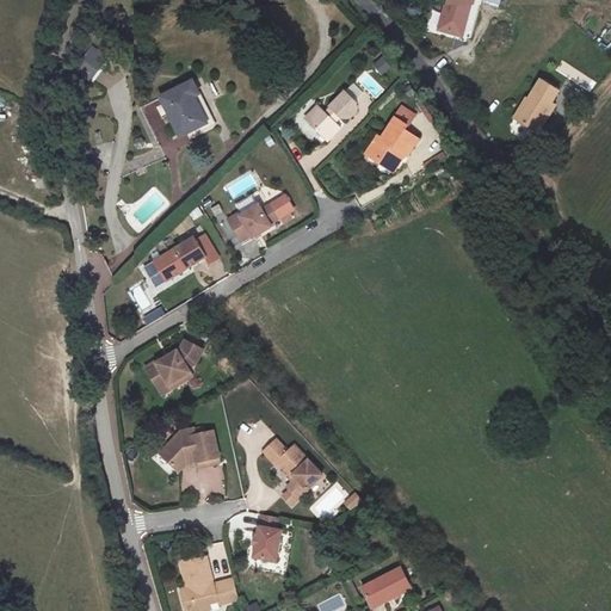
[(471,0),(446,0),(444,12),(438,10),(433,28),(439,29),(439,30),(462,36),(470,38),(475,22),(474,22),(467,19),(470,8),(471,0)]
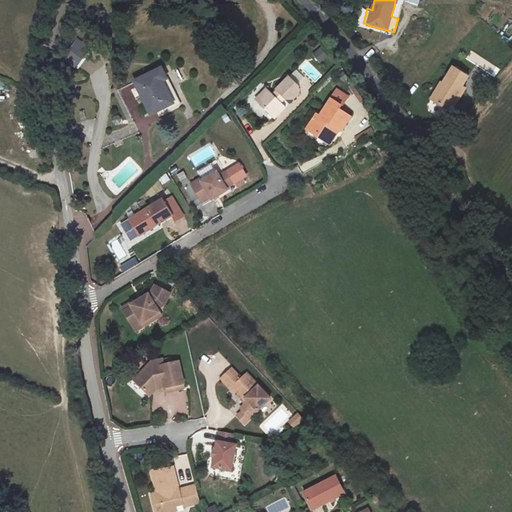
[(399,9),(394,7),(391,16),(397,18),(399,9)]
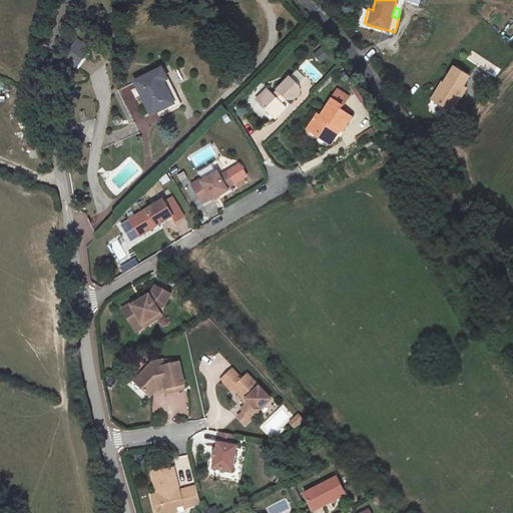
[(77,39),(74,43),(86,51),(87,52),(91,47),(82,41),(81,41),(77,39)]
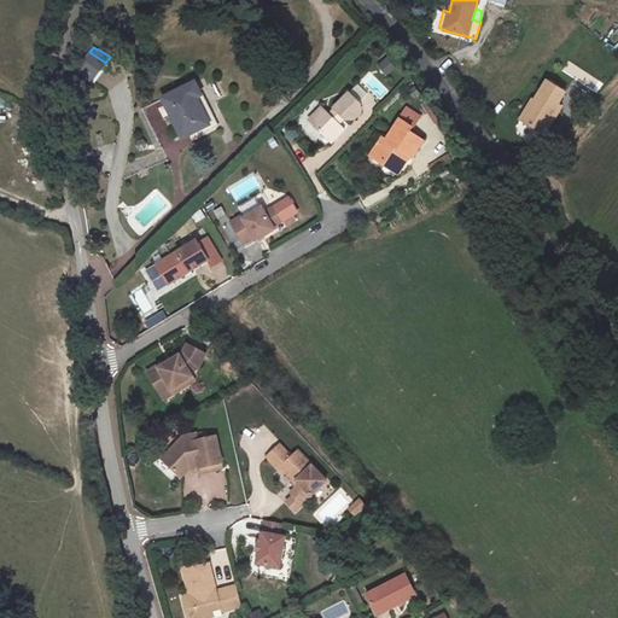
[(89,52),(77,69),(92,80),(104,62),(89,52)]
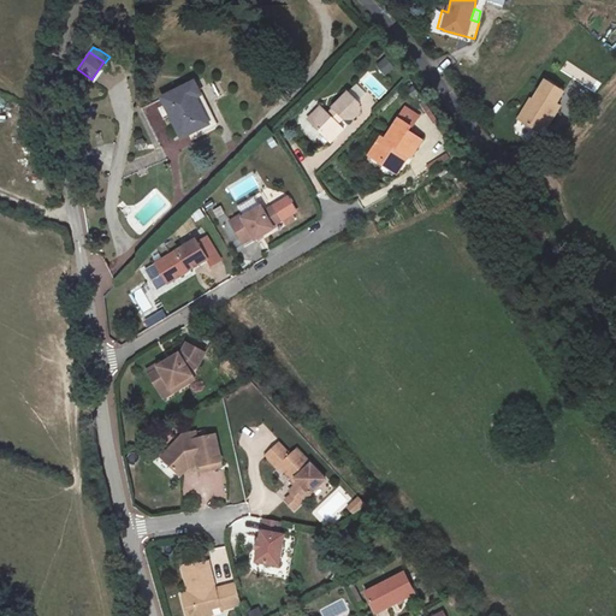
[(375,65),(384,76),(394,69),(386,58),(375,65)]
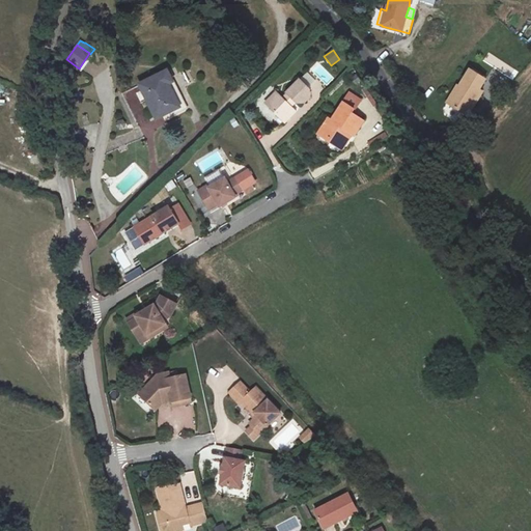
[(327,86),(334,79),(318,61),(310,68),(327,86)]
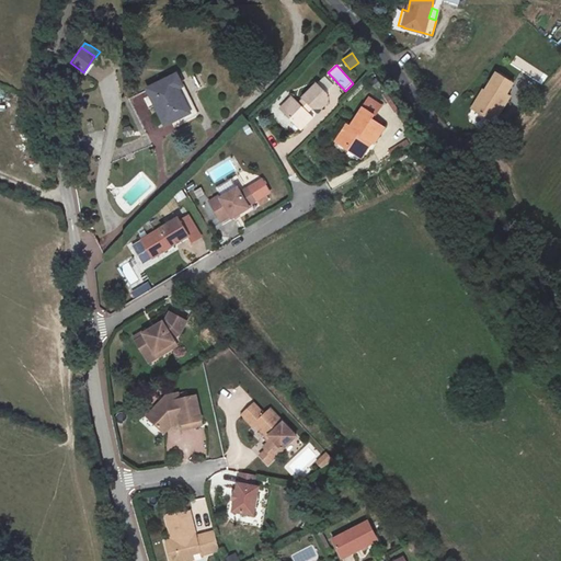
[(513,84),(496,73),(485,91),(483,90),(479,99),(482,101),(476,111),(494,123),(510,98),(506,95),(513,84)]
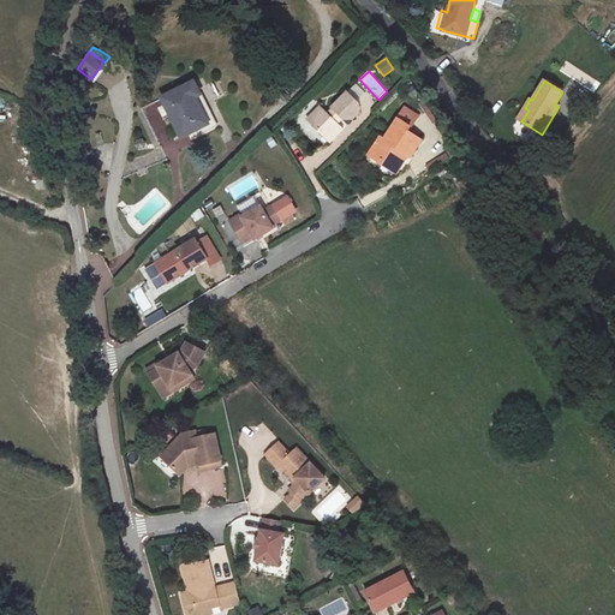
[(193,82),(162,97),(181,137),(195,131),(214,121),(193,82)]
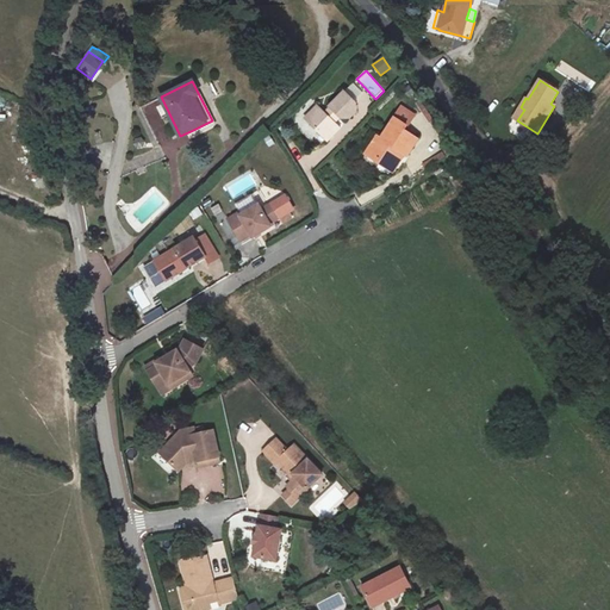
[(324,113),(317,106),(311,112),(311,125),(319,134),(324,129),(332,136),(340,129),(335,123),(340,117),(341,118),(350,118),(356,112),(356,104),(344,92),(329,106),(330,107),(324,113)]
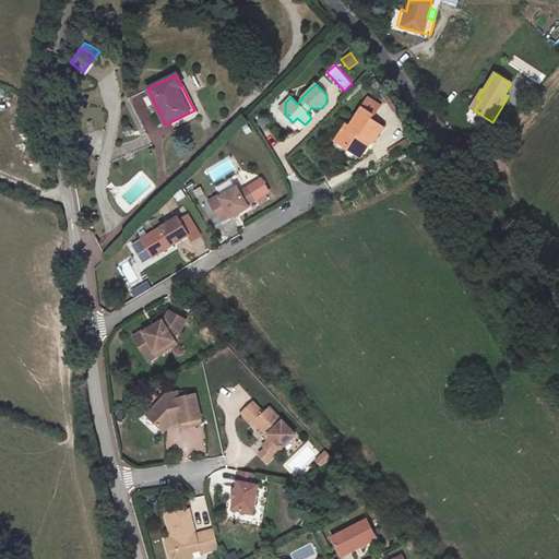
[(480,100),(477,98),(471,108),(474,110),(480,100)]
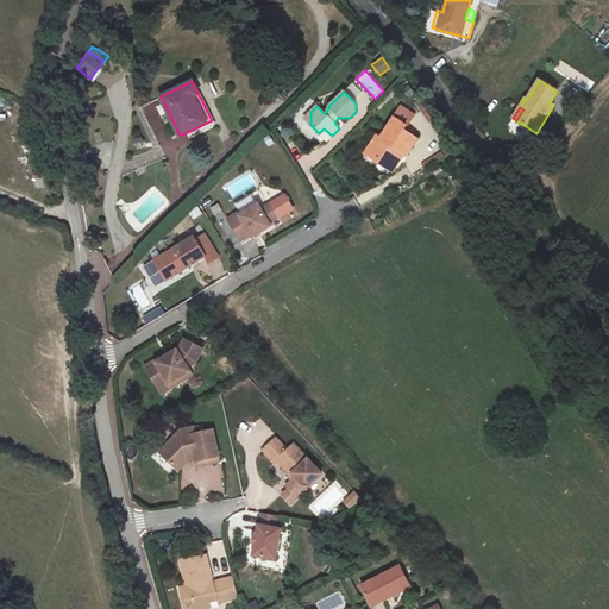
[(377,136),(365,154),(377,162),(381,157),(396,167),(400,159),(400,156),(401,152),(403,155),(407,156),(418,139),(403,130),(413,117),(401,108),(381,138),(377,136)]
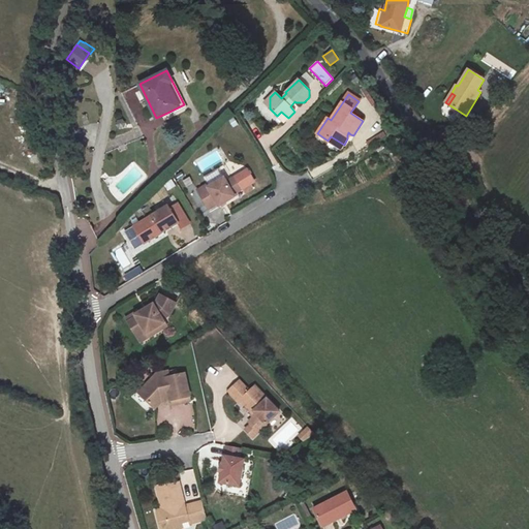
[(184,104),(167,113),(169,117),(186,109),(184,104)]
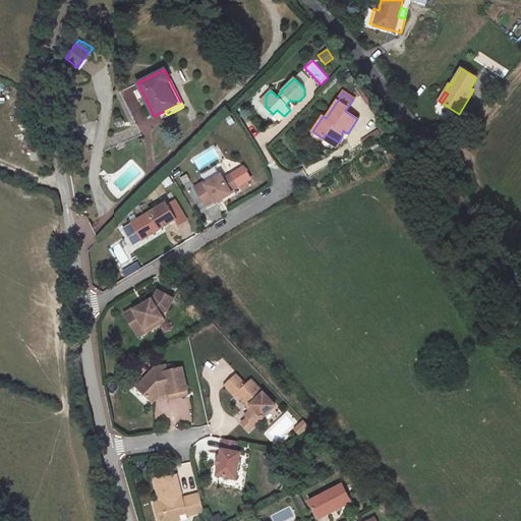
[(139,108),(132,110),(135,122),(142,120),(139,108)]
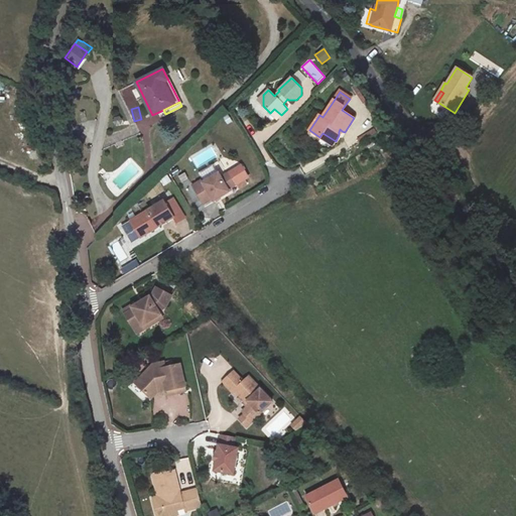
[(274,109),(270,113),(277,119),(281,115),(274,109)]
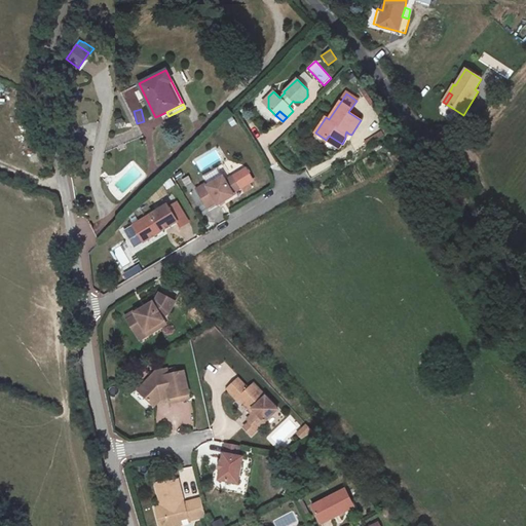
[(329,136),(326,140),(339,148),(342,144),(329,136)]
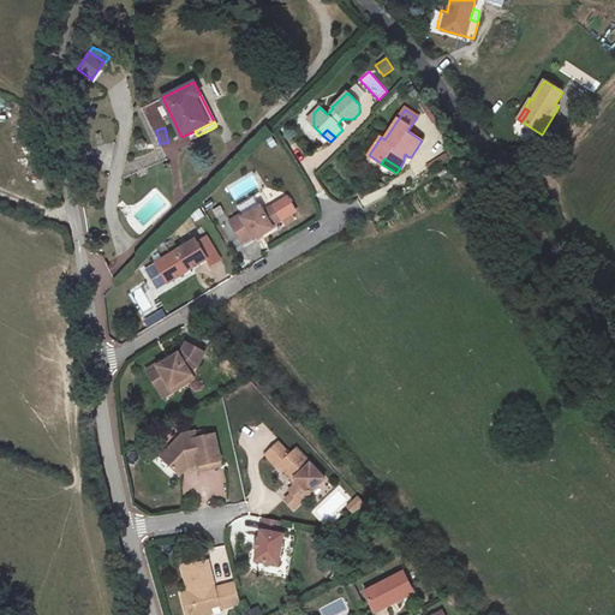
[(260,204),(240,215),(243,218),(261,207),(260,204)]
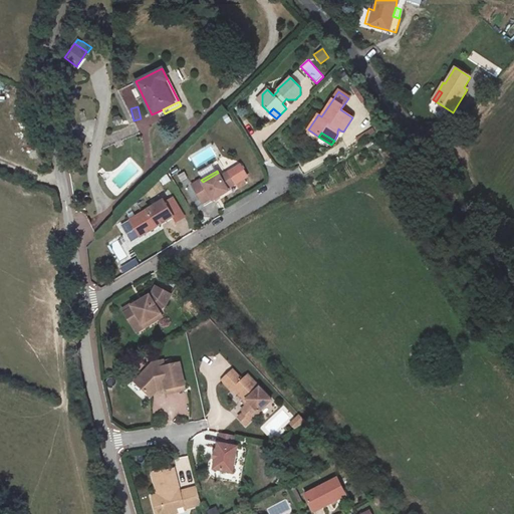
[(201,180),(192,185),(203,203),(212,198),(213,200),(229,191),(228,189),(235,184),(228,173),(220,177),(218,173),(203,182),(201,180)]
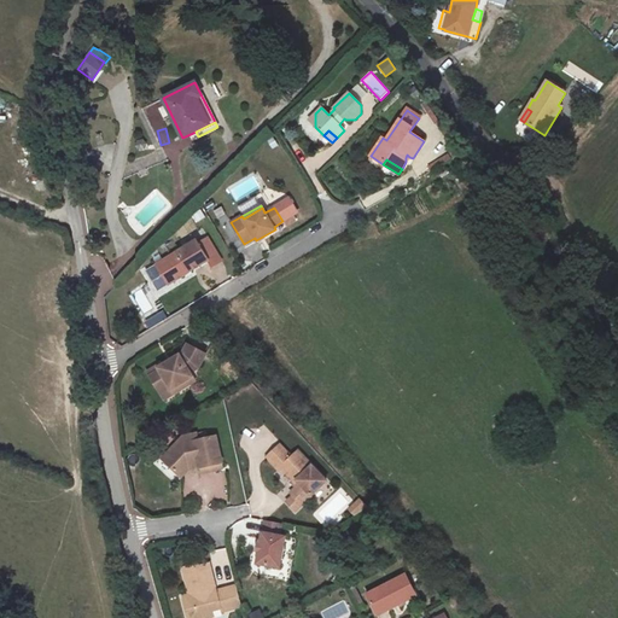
[(197,240),(156,264),(163,275),(168,272),(174,281),(209,261),(213,267),(222,261),(208,238),(199,243),(197,240)]
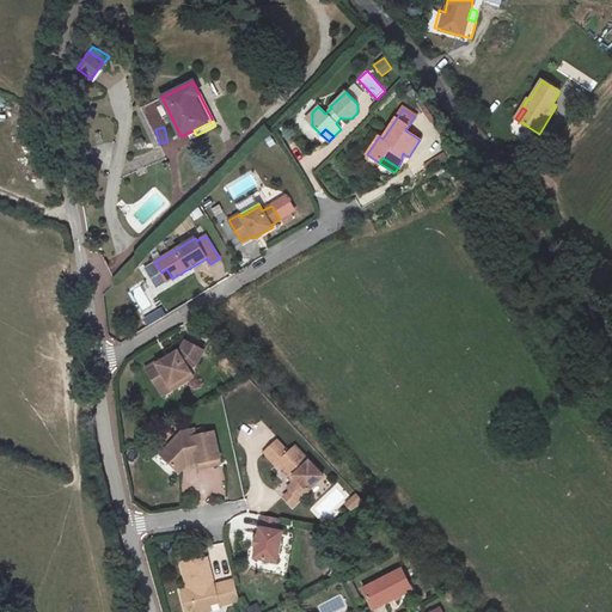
[(166,269),(161,273),(166,282),(172,279),(166,269)]
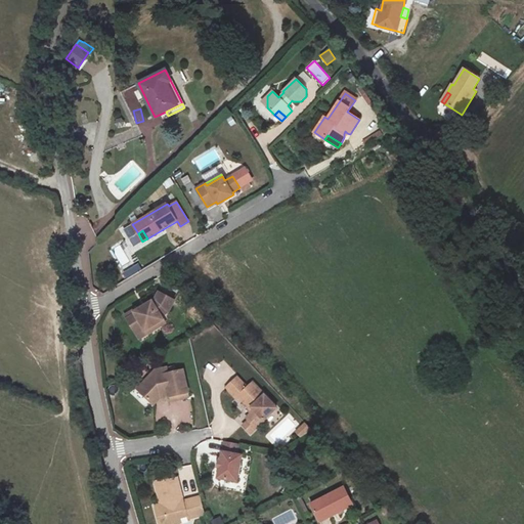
[(175,300),(159,292),(155,299),(135,311),(136,313),(127,319),(139,339),(148,334),(146,330),(164,319),(162,316),(168,312),(175,300)]
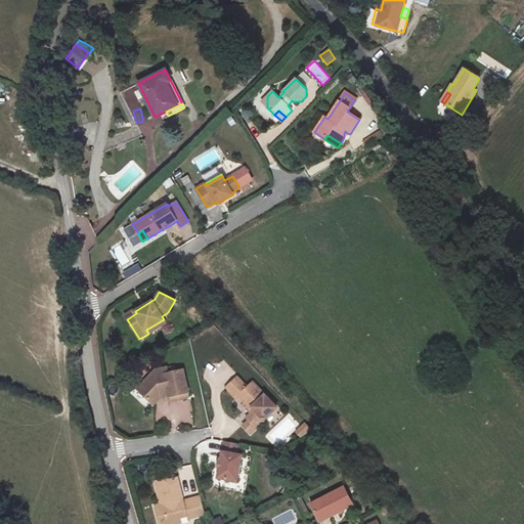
[(134,310),(125,315),(127,319),(136,313),(135,311),(134,310)]
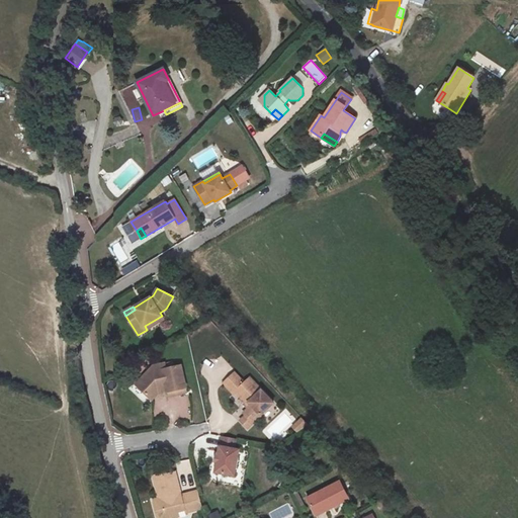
[(162,316),(145,326),(147,330),(164,319),(162,316)]
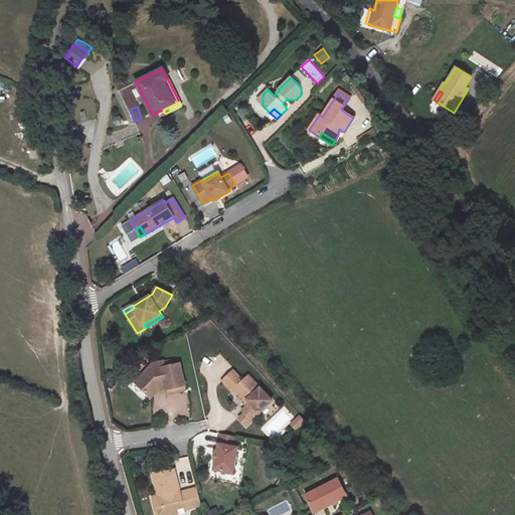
[(153,364),(135,382),(148,394),(155,386),(165,384),(166,388),(168,394),(186,390),(180,363),(165,367),(164,361),(153,364)]
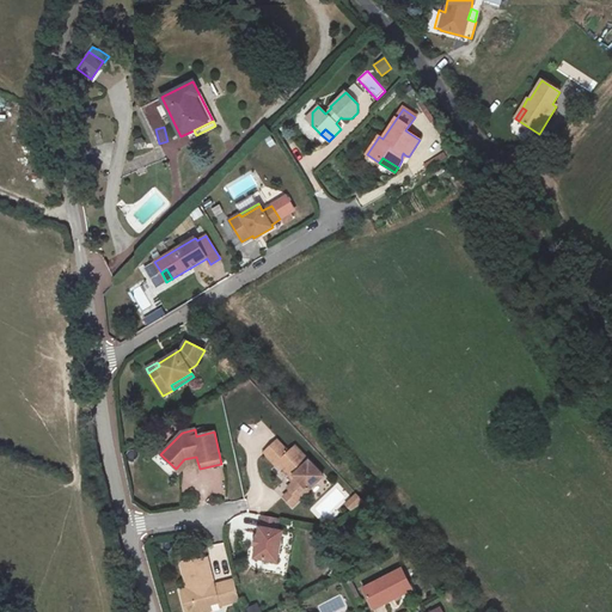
[(277,441),(264,453),(276,466),(279,464),(292,478),(294,476),(298,479),(293,483),(288,488),(291,491),(299,500),(323,477),(295,447),(288,453),(277,441)]
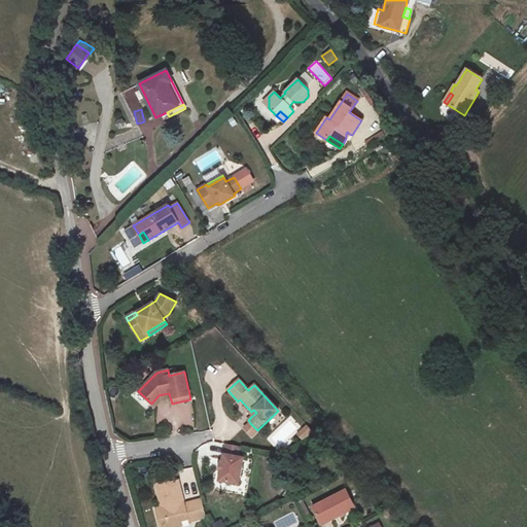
[(159,395),(151,403),(154,407),(161,400),(170,397),(169,393),(159,395)]
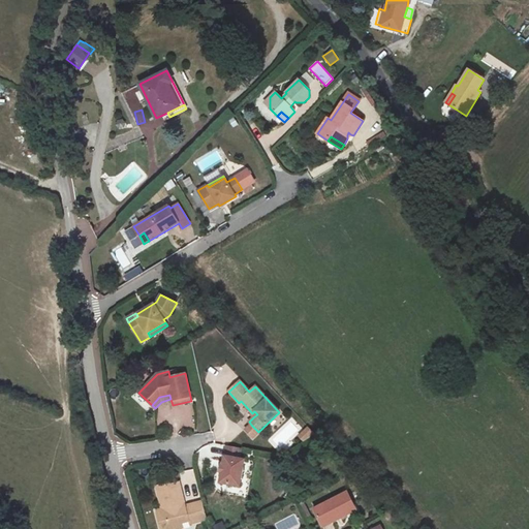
[(258,432),(251,425),(245,430),(252,437),(258,432)]
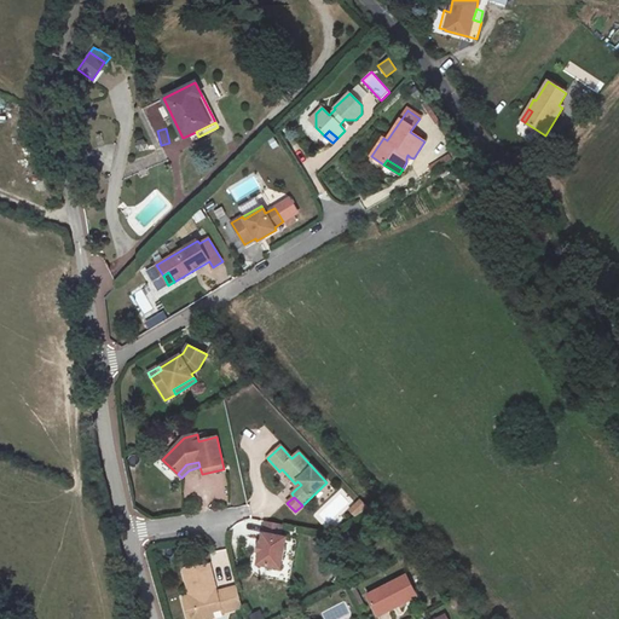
[(347,509),(353,518),(368,508),(360,499),(347,509)]
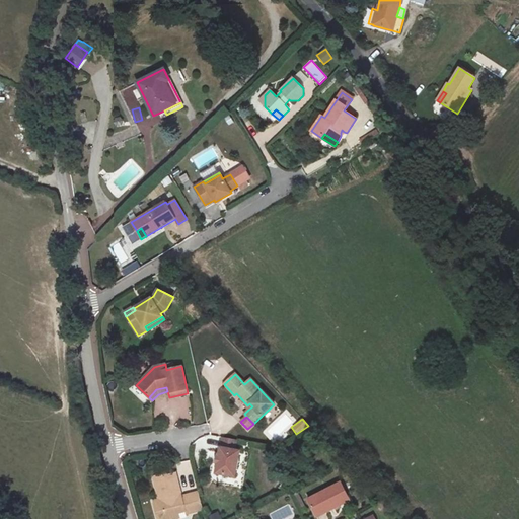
[(237,440),(223,437),(219,457),(218,463),(216,473),(235,477),(240,451),(235,450),(237,440)]
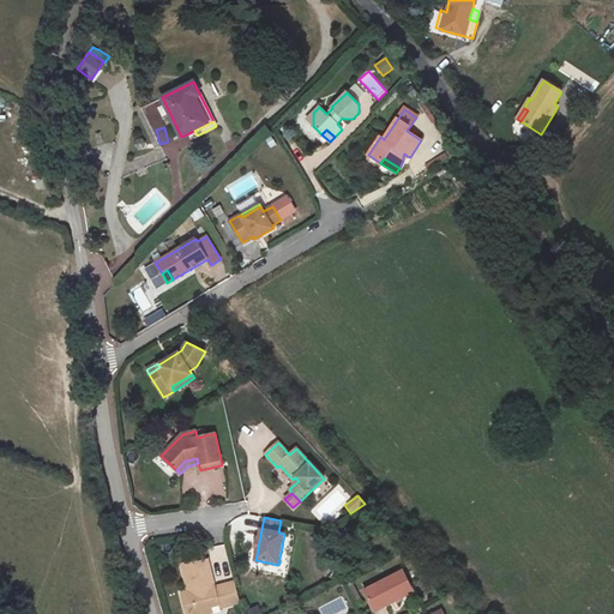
[(214,583),(208,560),(198,563),(196,561),(182,565),(188,590),(182,593),(186,607),(196,605),(197,613),(203,613),(211,612),(210,606),(218,605),(220,608),(240,602),(235,582),(218,587),(220,589),(215,590),(212,590),(211,587),(214,583)]
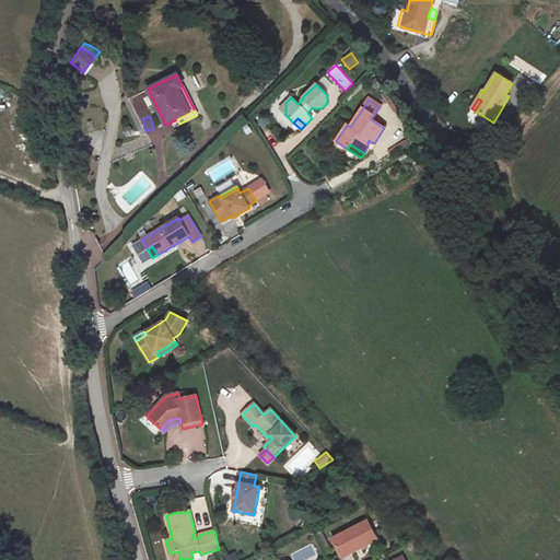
[(377,539),(368,521),(333,538),(341,558),(377,539)]
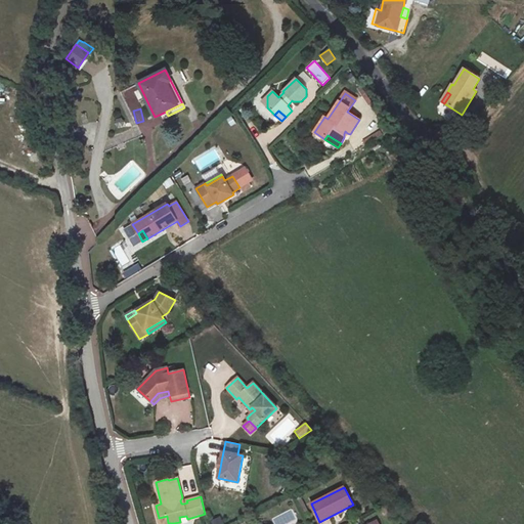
[(301,497),(296,499),(305,518),(310,515),(301,497)]
